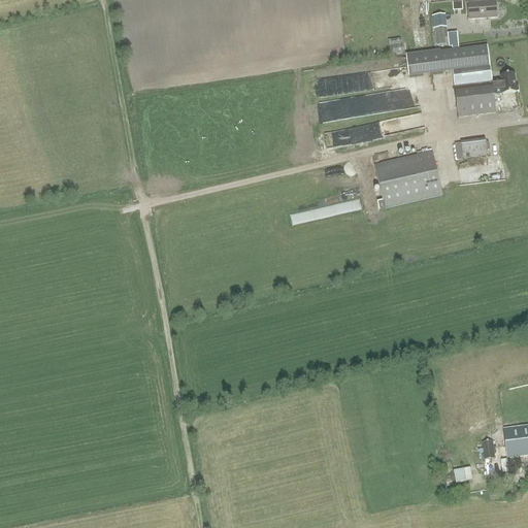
[(462,2),(453,3),(453,11),(463,10),(462,2)]
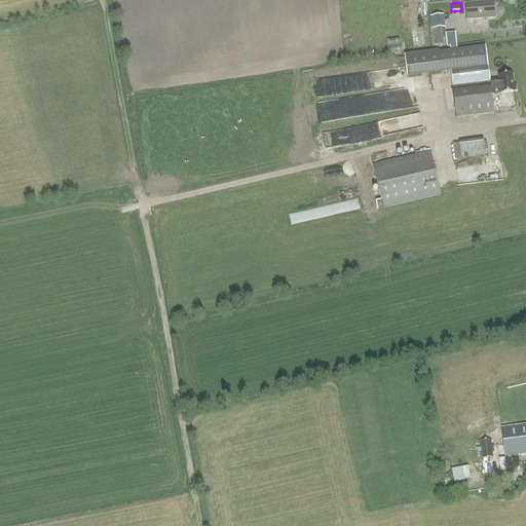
[(468,20),(494,17),(493,3),(466,5),(468,20)]
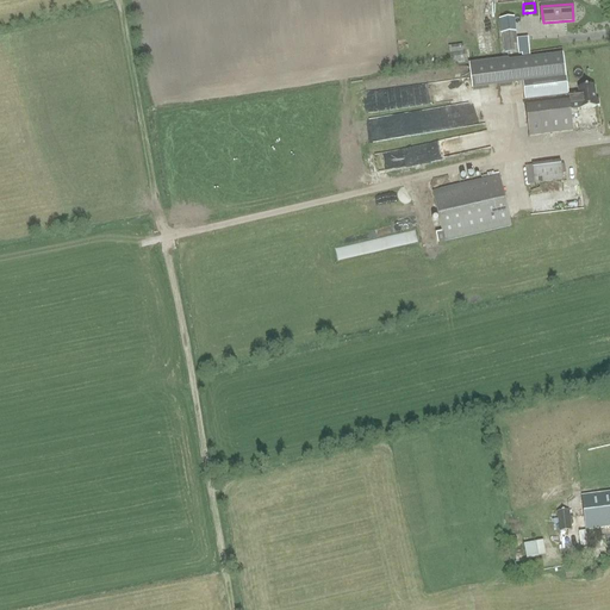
[(504,53),(518,51),(515,18),(499,19),(500,35),(503,35),(504,53)]
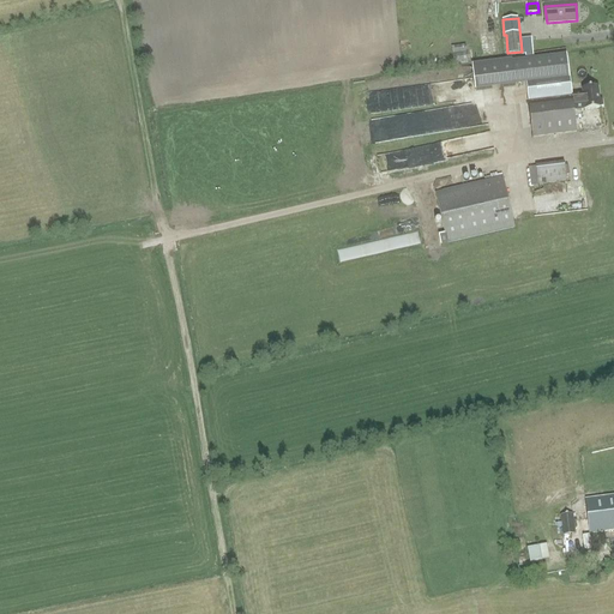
[(539,37),(525,37),(527,56),(539,55),(539,37)]
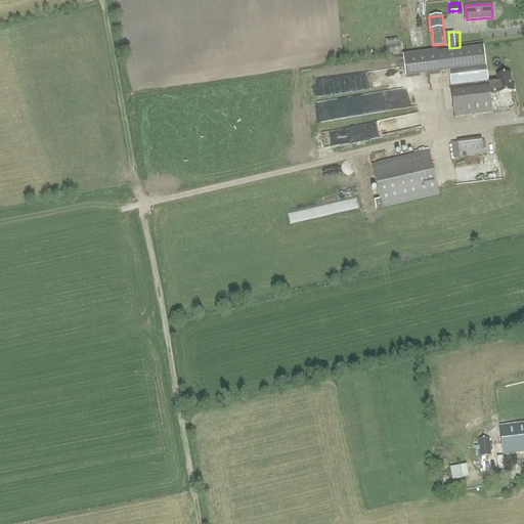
[(386,40),(387,55),(399,54),(397,39),(386,40)]
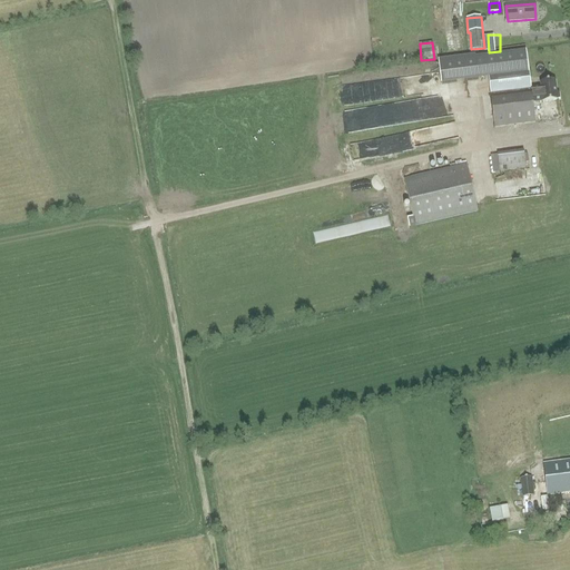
[(528,55),(519,56),(472,61),(472,60),(445,64),(448,82),(474,79),(474,78),(489,77),(494,128),(536,123),(533,102),(542,101),(542,102),(558,100),(558,98),(560,98),(559,94),(557,94),(556,80),(541,81),(541,87),(531,88),(528,55)]
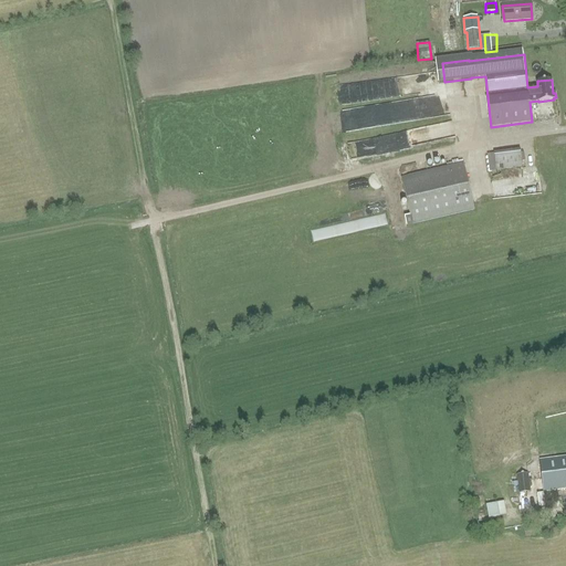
[(493,168),(527,167),(526,150),(492,152),(493,168)]
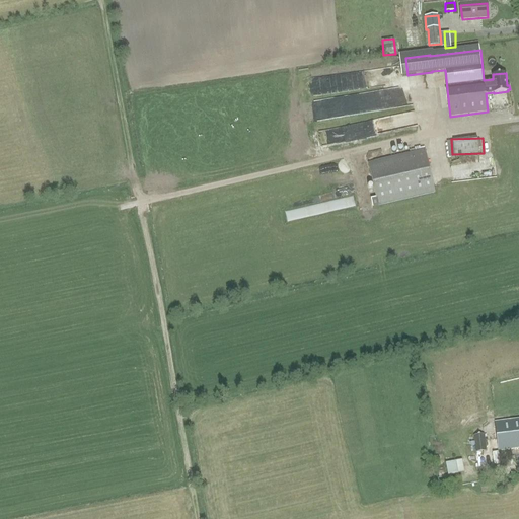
[(371,200),(373,207),(436,193),(426,149),(368,163),(376,198),(371,200)]
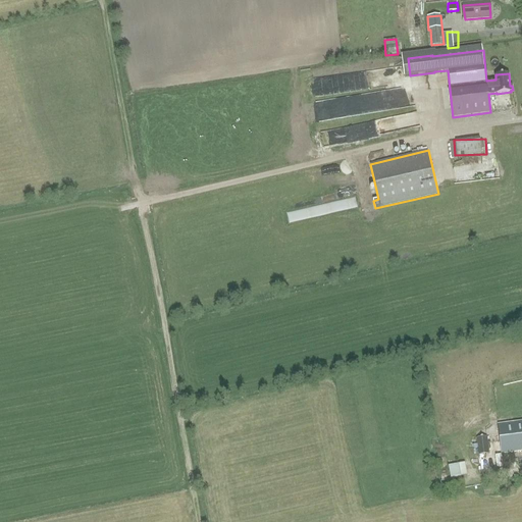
[(500,162),(473,166),(475,179),(502,175),(500,162)]
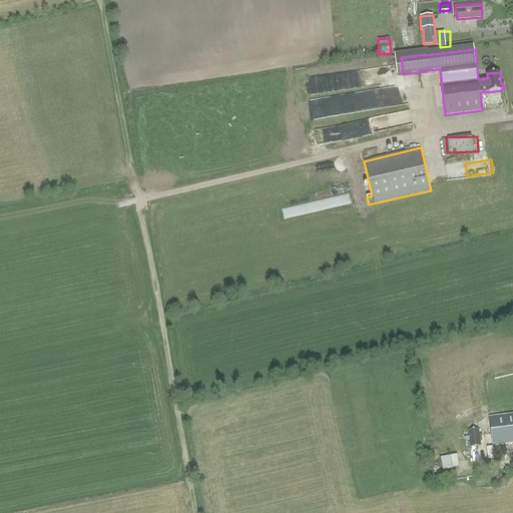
[(336,197),(285,207),(287,217),(338,206),(336,197)]
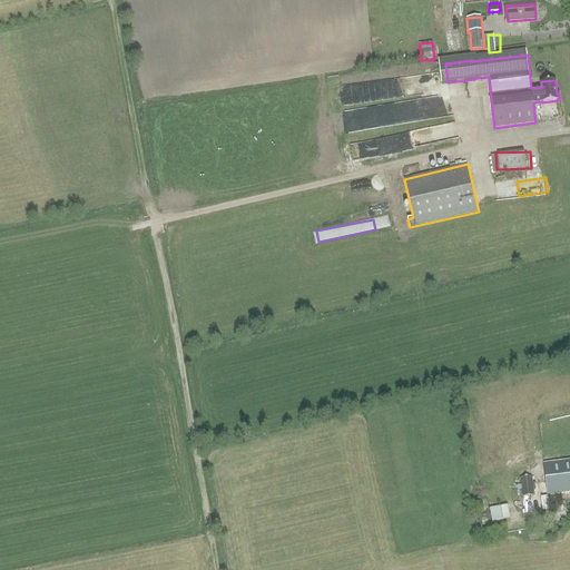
[(569,460),(544,464),(548,495),(569,492),(569,460)]
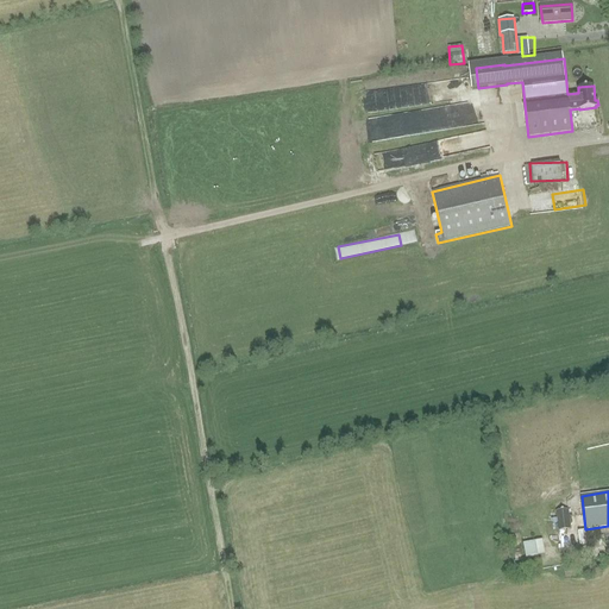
[(558,531),(571,529),(569,509),(556,512),(558,531)]
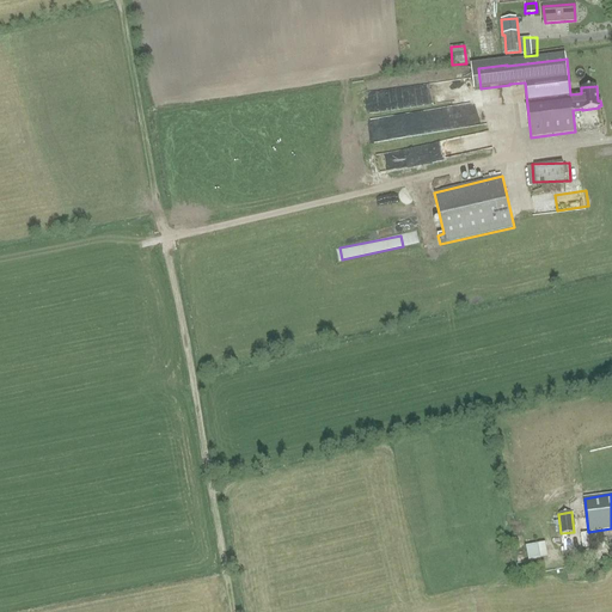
[(538,544),(526,546),(528,561),(540,558),(538,544)]
